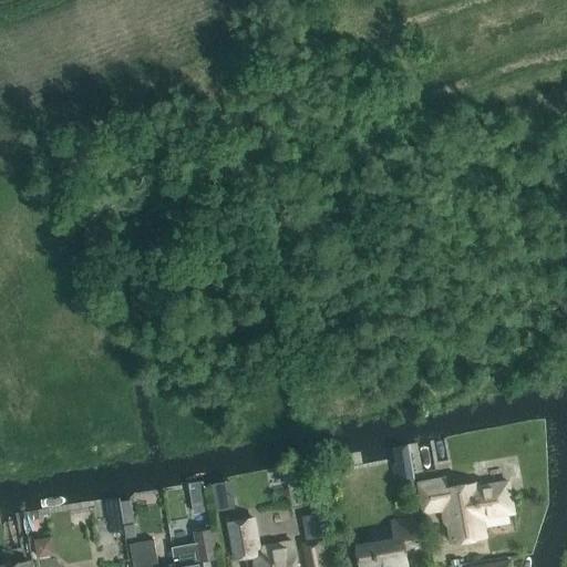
[(401,485),(415,483),(408,443),(390,445),(393,463),(389,464),(392,481),(400,480),(401,485)]
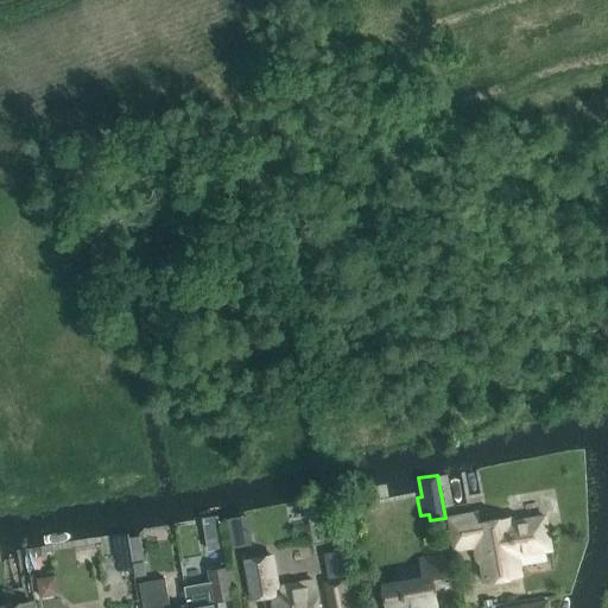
[(485,583),(521,576),(518,556),(551,550),(545,517),(512,523),(511,517),(480,523),(479,513),(450,518),(455,549),(479,545),(485,583)]
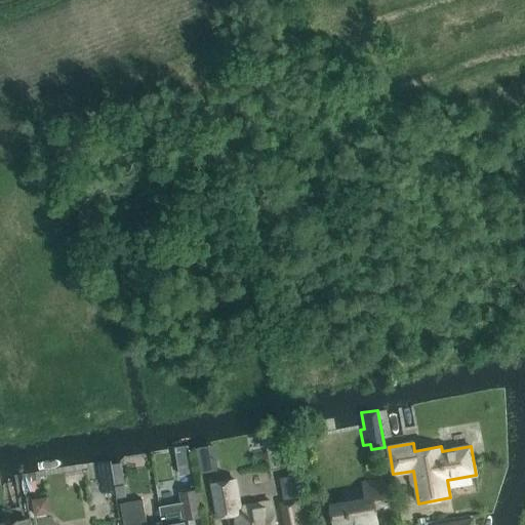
[(304,524),(300,500),(296,474),(279,477),(283,501),(280,501),(283,524),(304,524)]
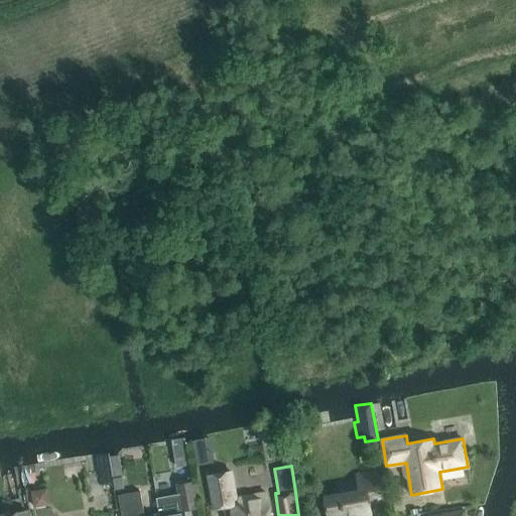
[(208,476),(214,509),(223,508),(224,515),(268,515),(265,493),(234,499),(229,472),(208,476)]
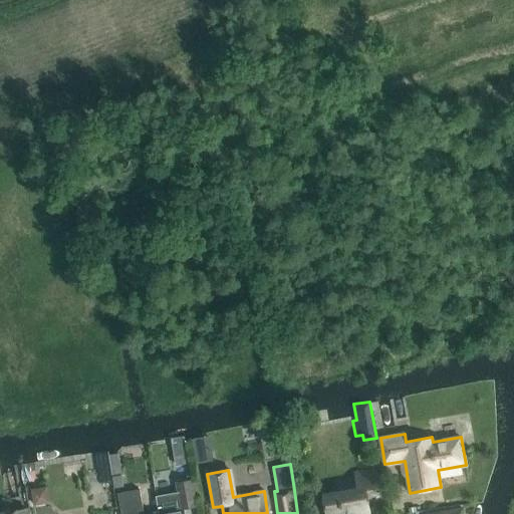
[(327,513),(369,513),(368,500),(382,498),(377,470),(357,474),(360,490),(325,496),(327,513)]
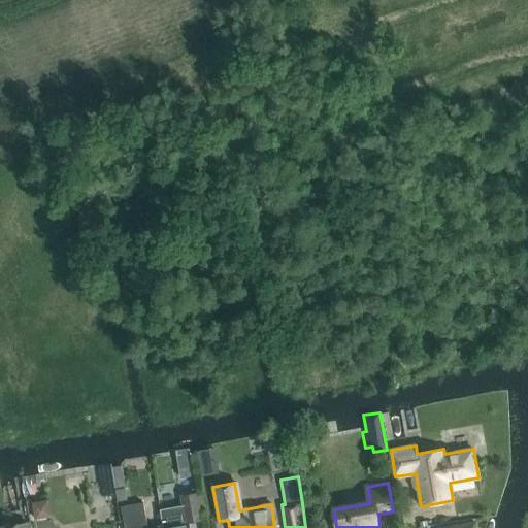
[(196,494),(179,497),(184,518),(200,515),(196,494)]
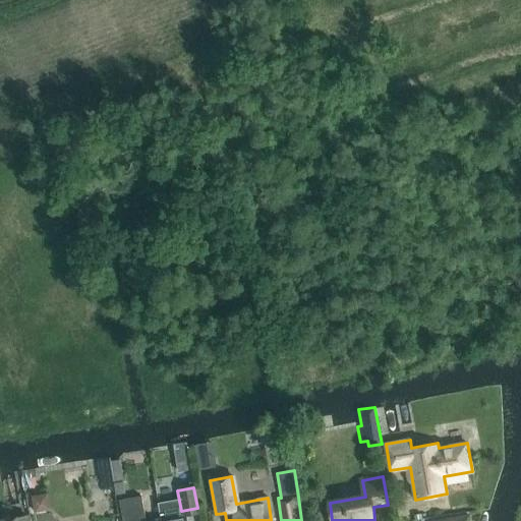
[(121,520),(159,520),(160,520),(154,520),(145,520),(140,497),(118,501),(121,520)]
